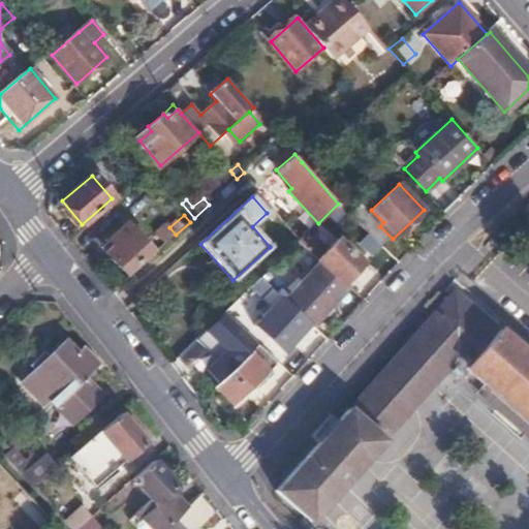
[(127,222),(104,242),(111,248),(107,251),(126,272),(151,250),(127,222)]
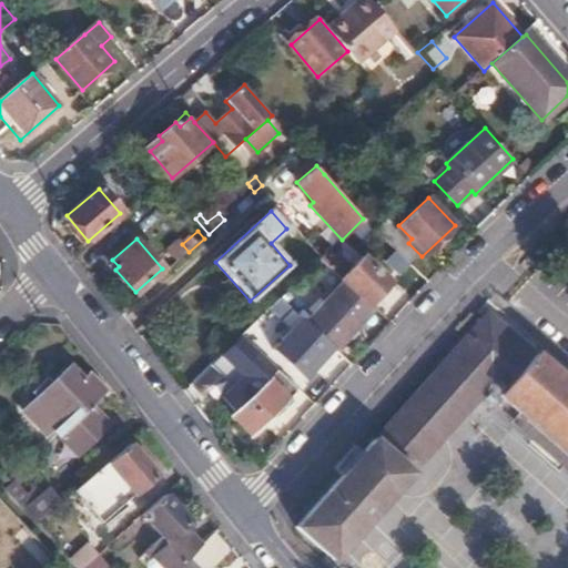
[(363,257),(343,279),(346,283),(368,304),(388,282),(363,257)]
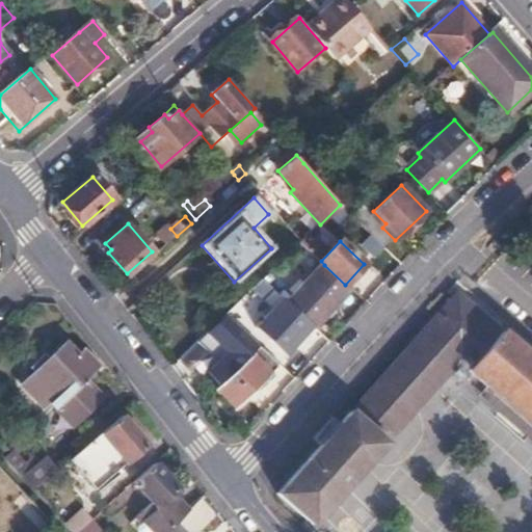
[(345,285),(324,265),(289,302),(314,326),(349,288),(345,285)]
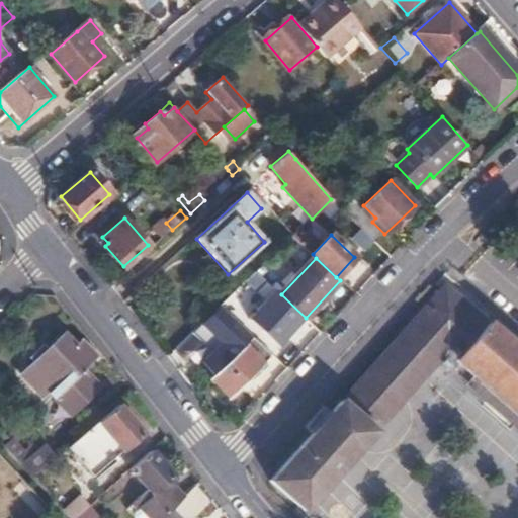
[(343,285),(354,294),(372,270),(360,261),(343,285)]
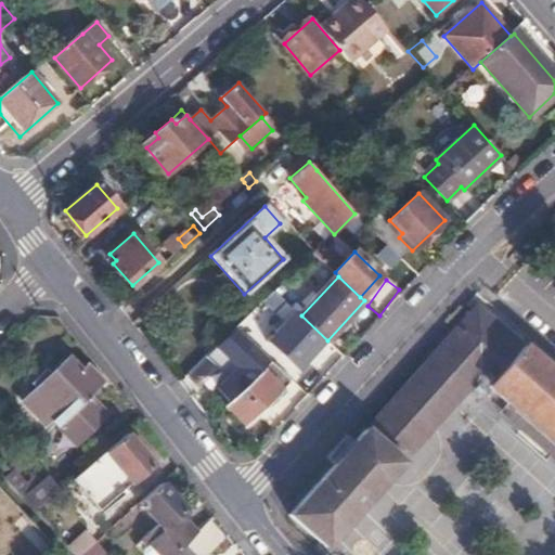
[(554,373),(476,306),(412,377),(450,412),(479,379),(554,444),(554,373)]
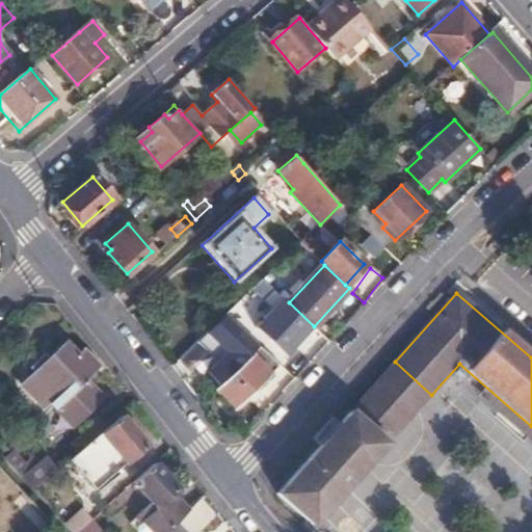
[(289,302),(284,298),(258,326),(287,354),(314,326),(289,302)]
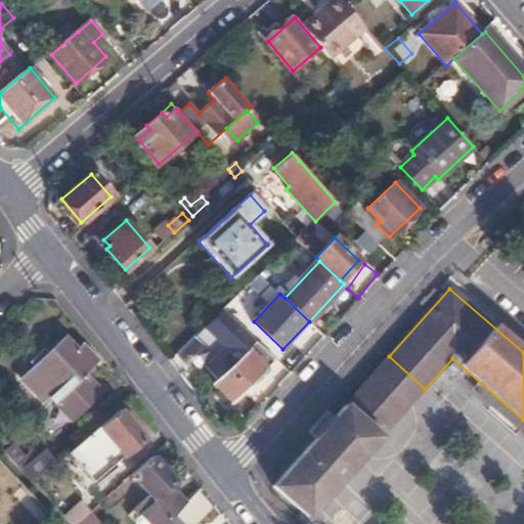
[(226,348),(216,356),(207,365),(218,377),(254,344),(222,309),(195,335),(200,340),(213,326),(220,335),(217,338),(226,348)]
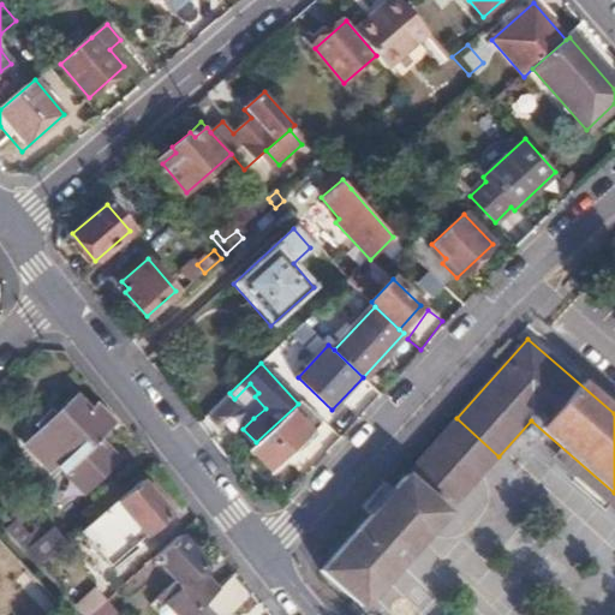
[(234,399),(254,418),(266,408),(255,396),(258,393),(250,383),(234,399)]
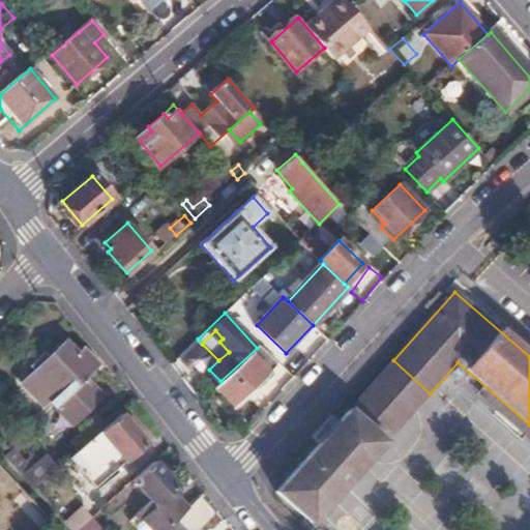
[(50,357),(36,370),(24,382),(64,421),(98,388),(87,377),(99,364),(83,349),(80,353),(67,340),(50,357)]
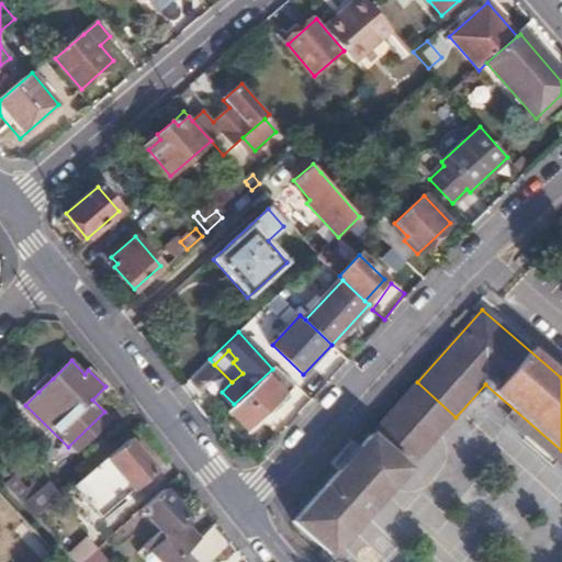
[(234,404),(228,411),(248,431),(298,385),(276,364),(272,369),(234,404)]
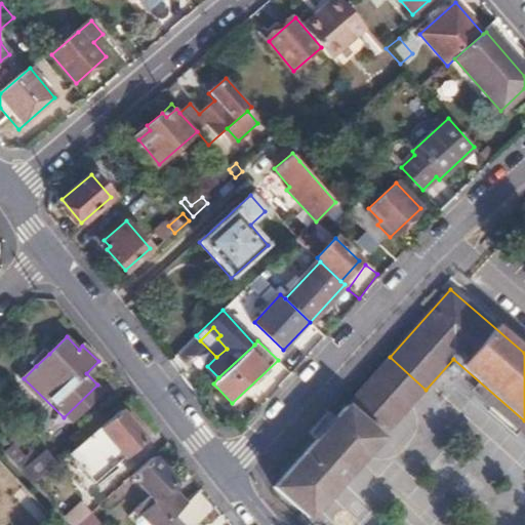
[(30,360),(36,366),(49,354),(43,347),(30,360)]
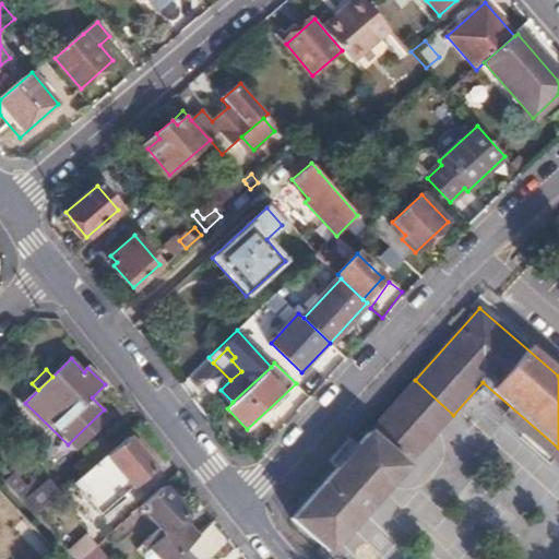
[(415,380),(337,467),(375,500),(453,415),(415,380)]
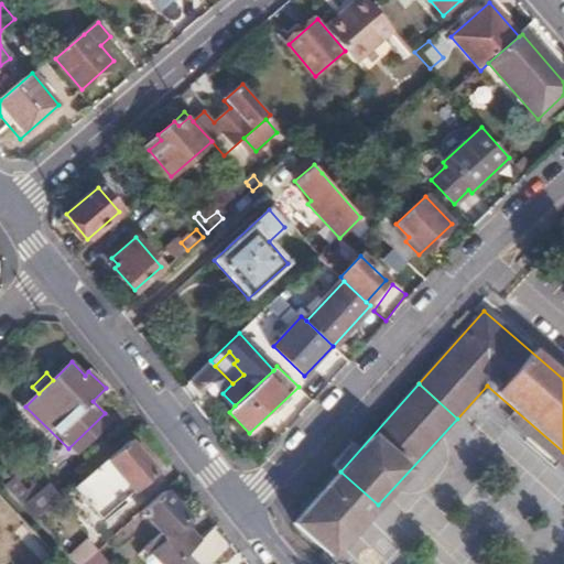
[(153,472),(127,441),(74,488),(100,520),(153,472)]
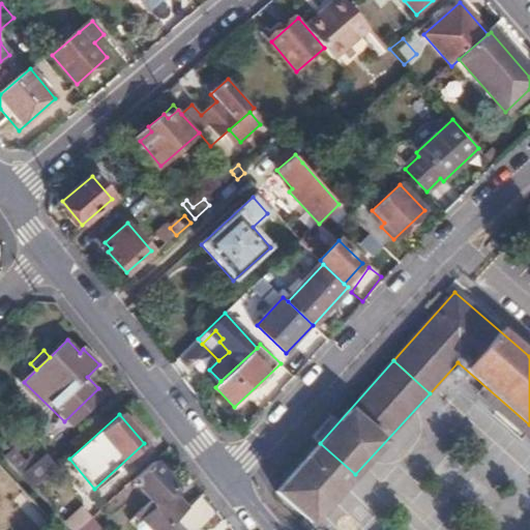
[(355,474),(320,443),(276,492),(312,523),(355,474)]
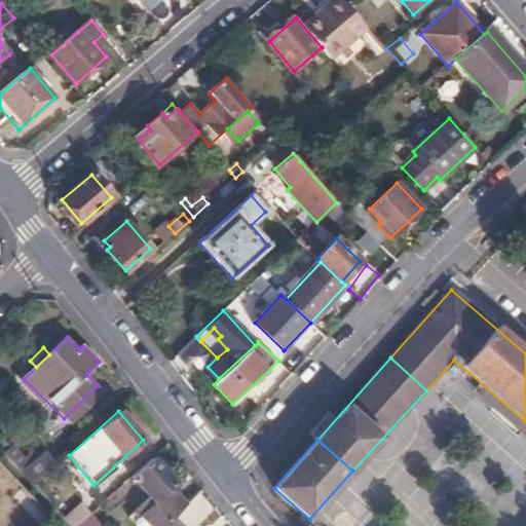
[(15,448),(7,457),(34,486),(48,474),(60,463),(47,452),(32,465),(22,454),(16,460),(12,456),(17,451),(15,448)]
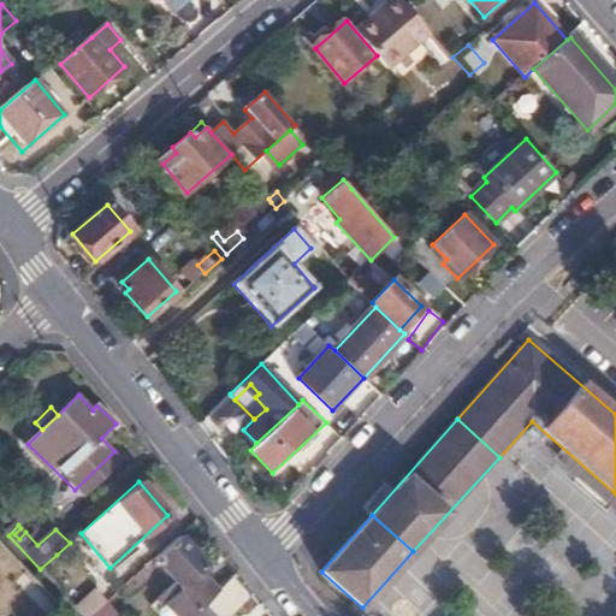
[(25,532),(21,528),(15,534),(19,539),(25,532)]
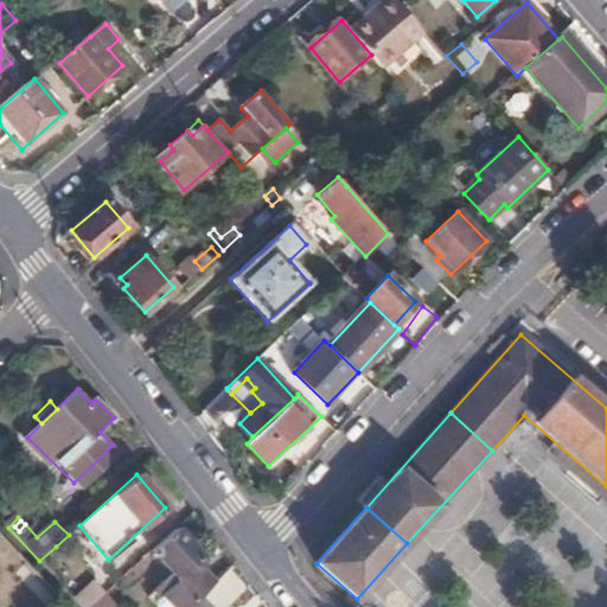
[(204,557),(177,526),(149,551),(176,580),(165,590),(180,606),(192,606),(215,585),(203,573),(209,567),(202,560),(204,557)]
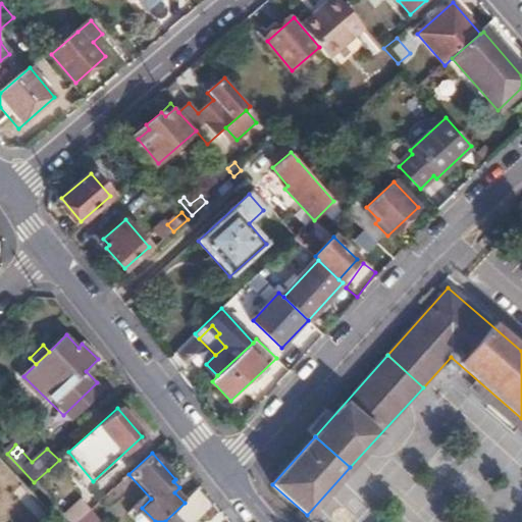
[(62,514),(69,521),(75,521),(88,512),(77,501),(62,514)]
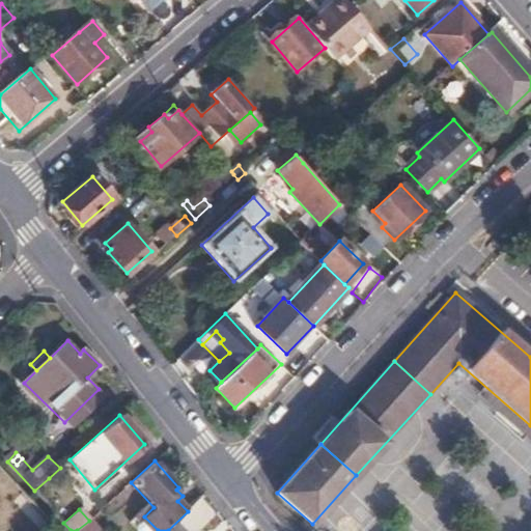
[(158,530),(144,516),(141,520),(151,530),(158,530)]
